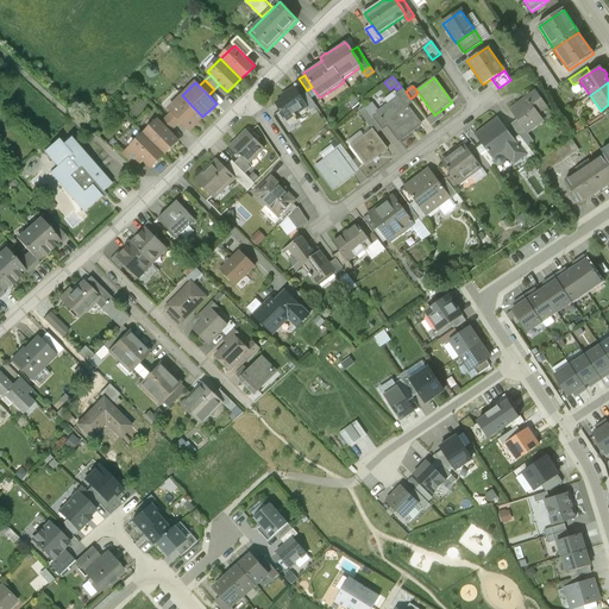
[(302,96),(295,88),(282,98),(283,100),(276,105),(281,112),(287,120),(307,106),(302,96)]
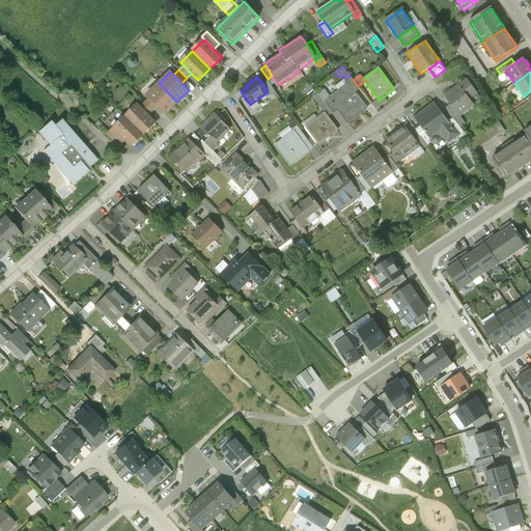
[(352,79),(346,83),(348,86),(354,93),(355,92),(360,88),(358,86),(354,80),(352,79)]
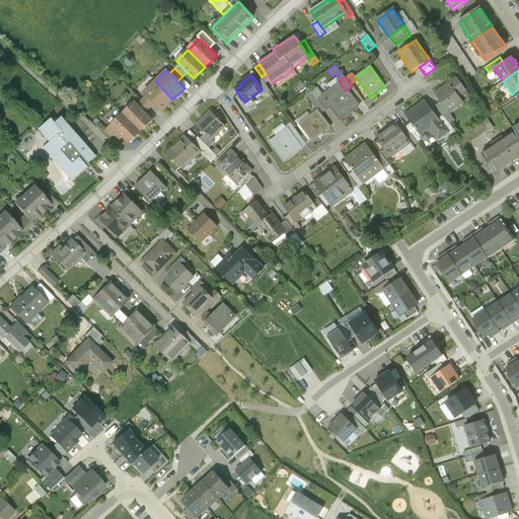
[(466,91),(456,78),(434,94),(441,103),(449,114),(463,103),(458,97),(466,91)]
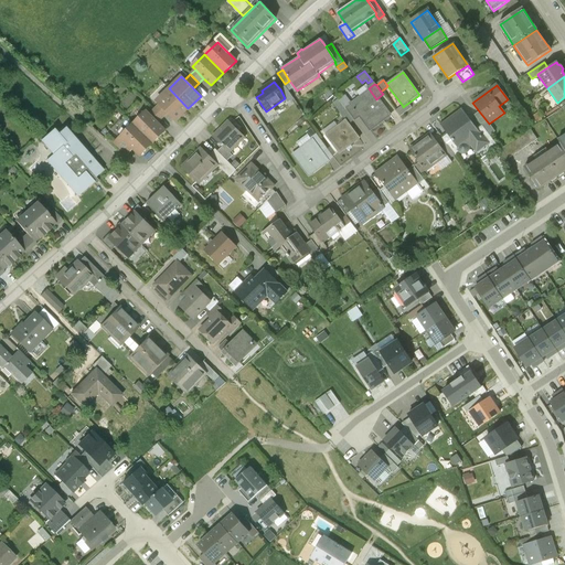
[(294,98),(286,86),(280,89),(285,98),(287,103),(294,98)]
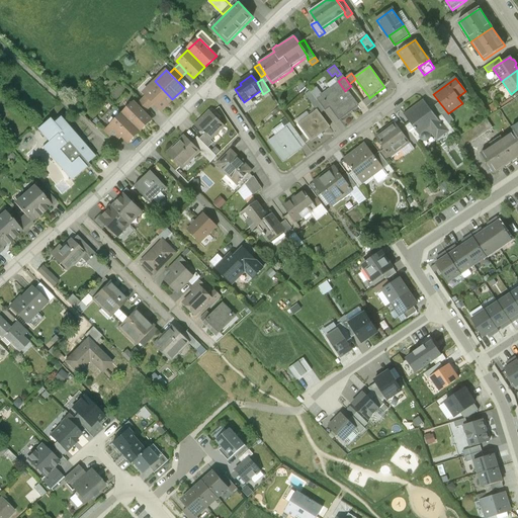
[(172,99),(155,81),(143,93),(146,95),(154,103),(161,110),(172,99)]
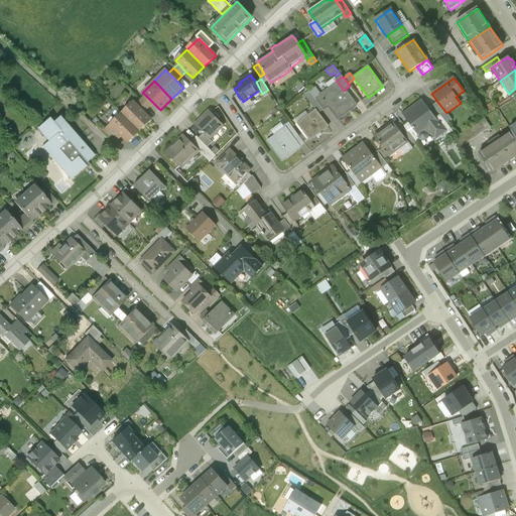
[(357,106),(345,90),(344,91),(339,84),(323,97),(320,98),(328,107),(338,120),(357,106)]
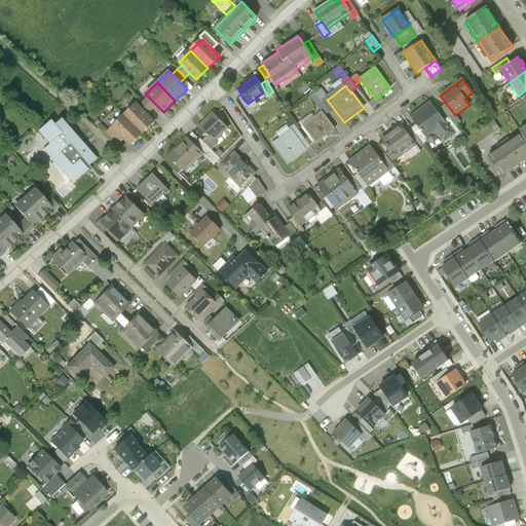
[(316,94),(323,103),(327,100),(329,99),(323,89),(316,94)]
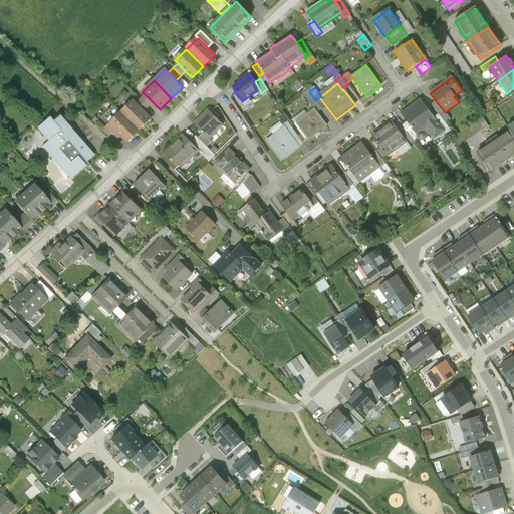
[(315,100),(309,91),(304,95),(311,104),(316,101),(315,100)]
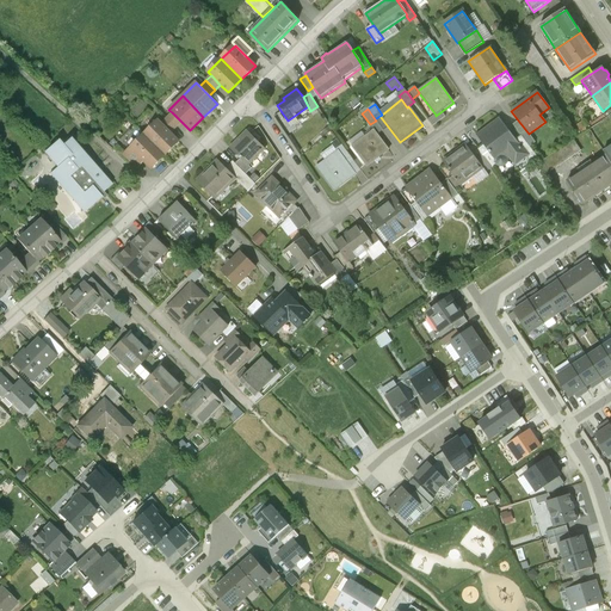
[(181,122),(172,112),(166,118),(176,128),(181,122)]
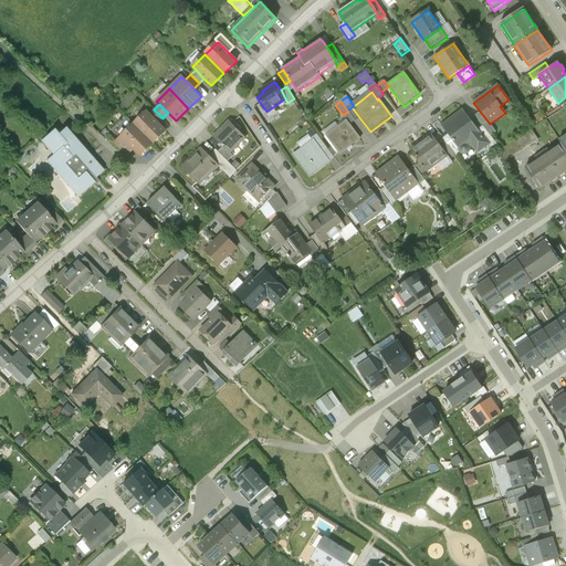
[(408,104),(404,107),(404,106),(396,112),(400,117),(412,108),(408,104)]
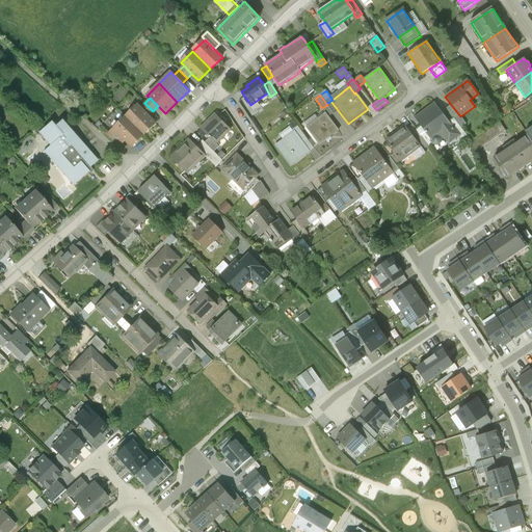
[(338,110),(330,101),(326,104),(327,105),(334,113),(338,110)]
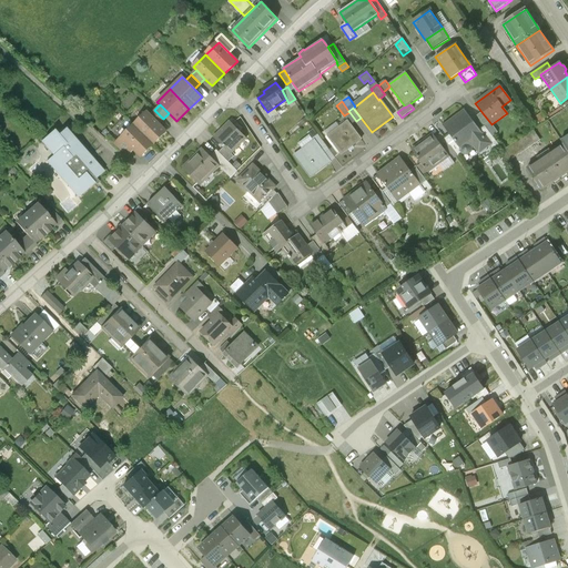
[(163,119),(154,110),(150,114),(150,115),(158,123),(163,119)]
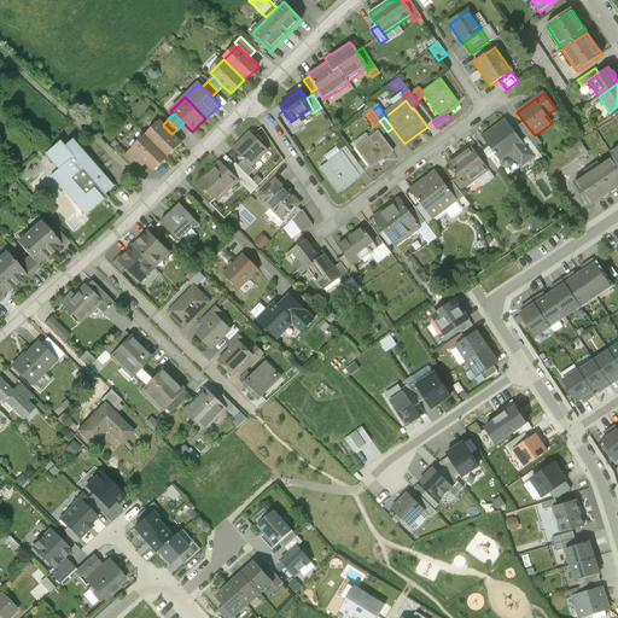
[(506,121),(482,139),(490,150),(485,153),(493,163),(499,172),(503,168),(508,168),(512,165),(512,161),(517,157),(520,163),(525,163),(532,158),(532,157),(522,143),(506,121)]
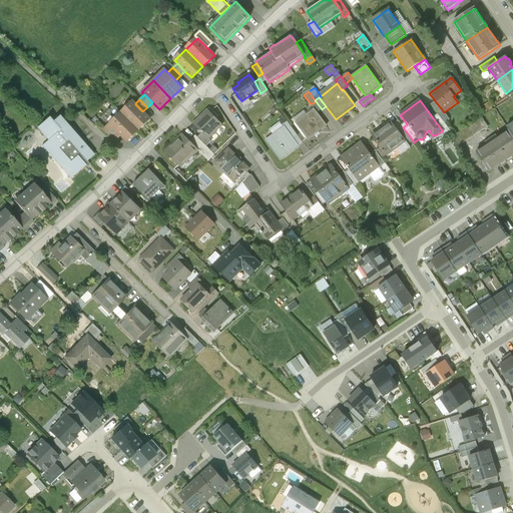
[(135,104),(132,101),(120,112),(138,130),(149,119),(142,111),(135,104)]
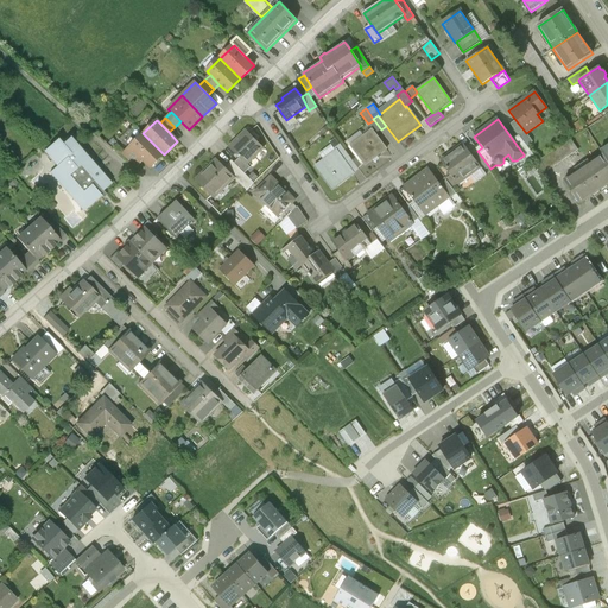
[(381,130),(374,120),(368,124),(373,130),(377,134),(381,130)]
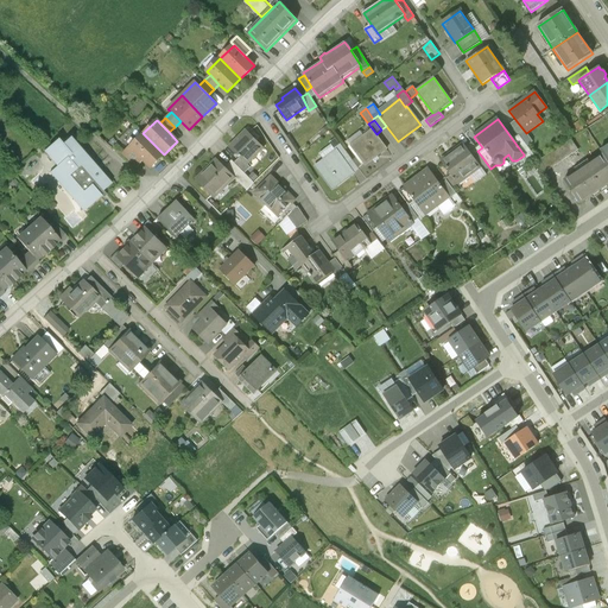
[(526,133),(517,121),(512,125),(519,135),(526,145),(532,141),(526,133)]
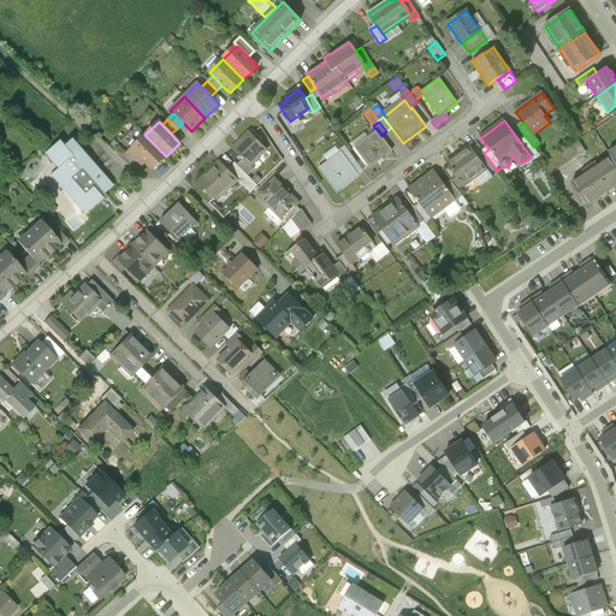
[(267,149),(250,131),(232,149),(243,160),(250,166),(267,149)]
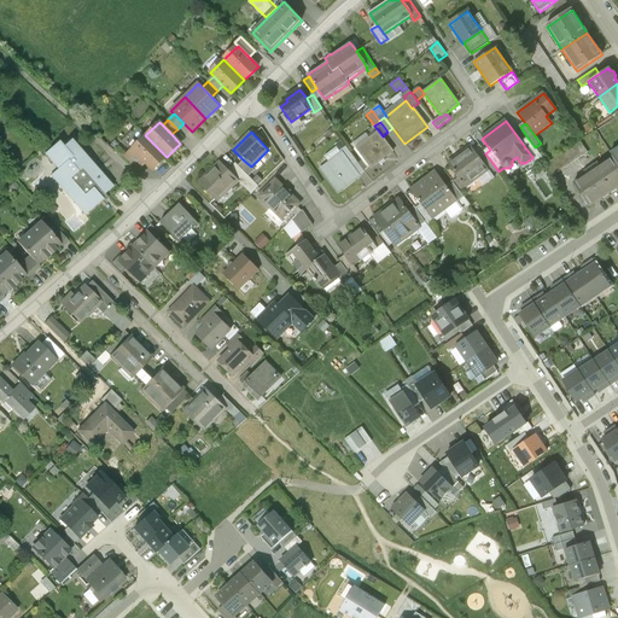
[(379,132),(357,149),(372,168),(394,152),(383,136),(379,132)]
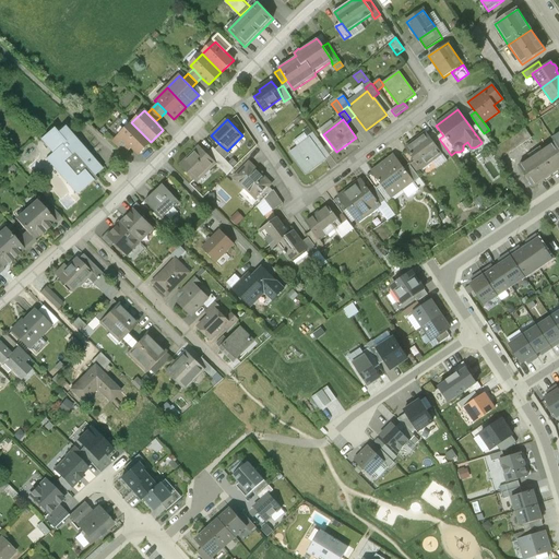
[(151,142),(131,122),(119,135),(131,147),(139,154),(151,142)]
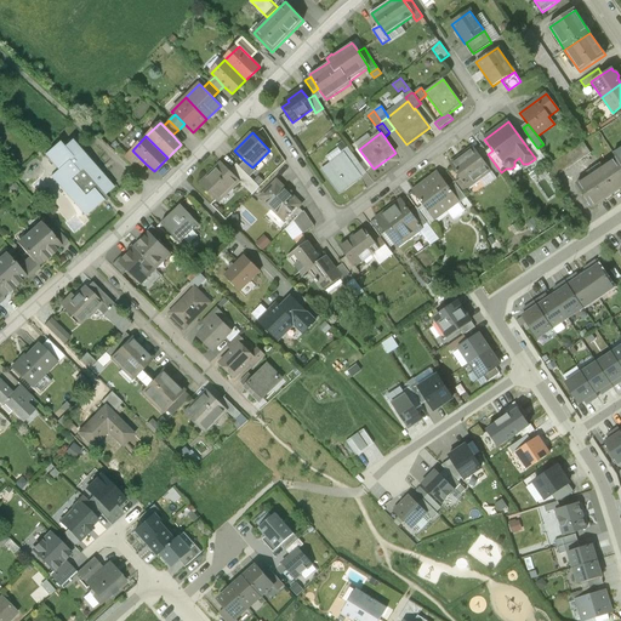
[(537,148),(530,138),(524,143),(535,158),(535,159),(540,166),(547,161),(537,148)]
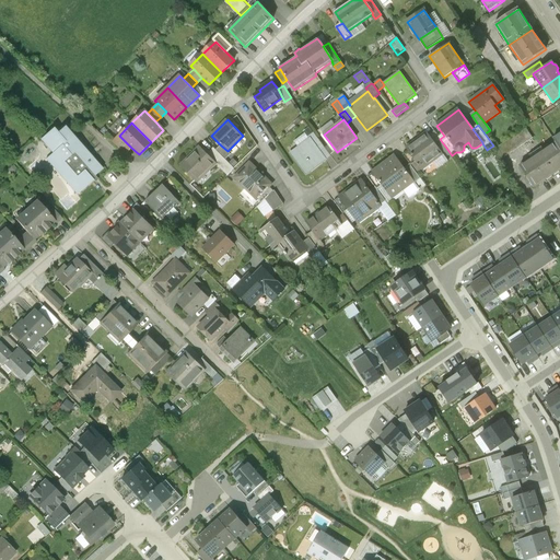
[(97,177),(95,175),(102,168),(67,127),(59,133),(56,129),(43,140),(55,153),(48,159),(78,194),(97,177)]
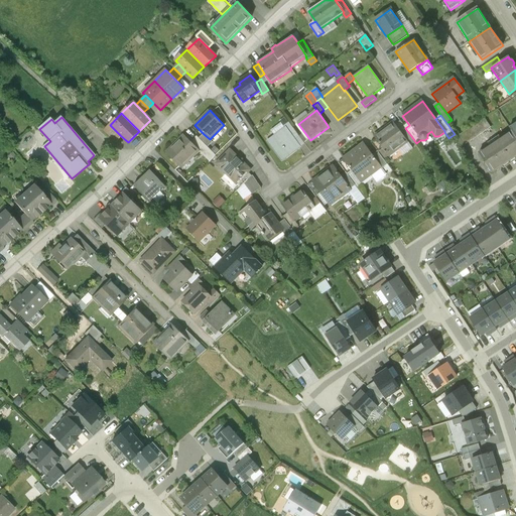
[(405,128),(400,121),(395,125),(402,135),(406,140),(411,136),(405,128)]
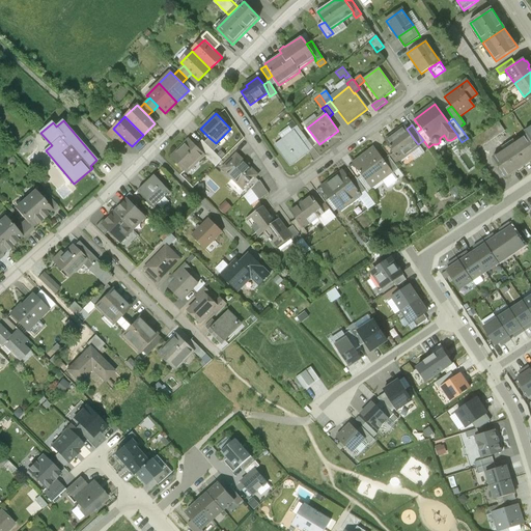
[(312,147),(298,127),(291,131),(294,133),(295,132),(301,141),(308,151),(312,147)]
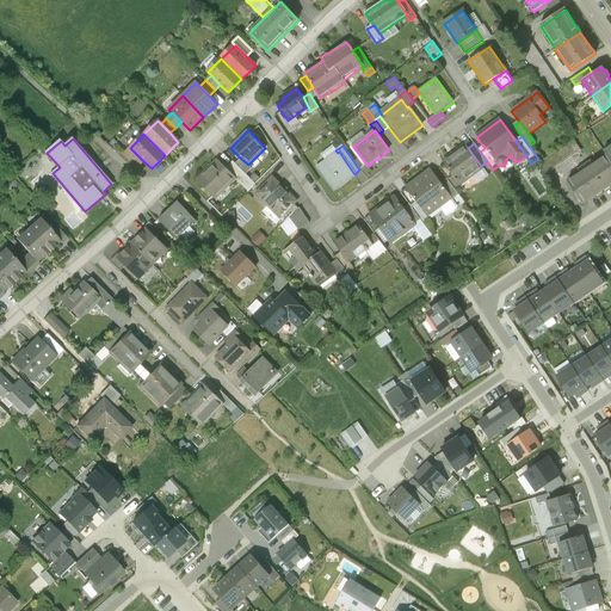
[(466,146),(444,162),(458,183),(461,185),(482,168),(481,166),(476,160),(468,148),(466,146)]
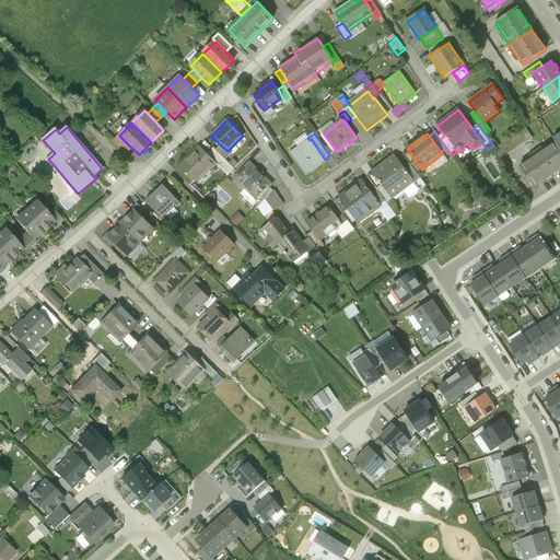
[(119,136),(113,142),(125,154),(131,148),(119,136)]
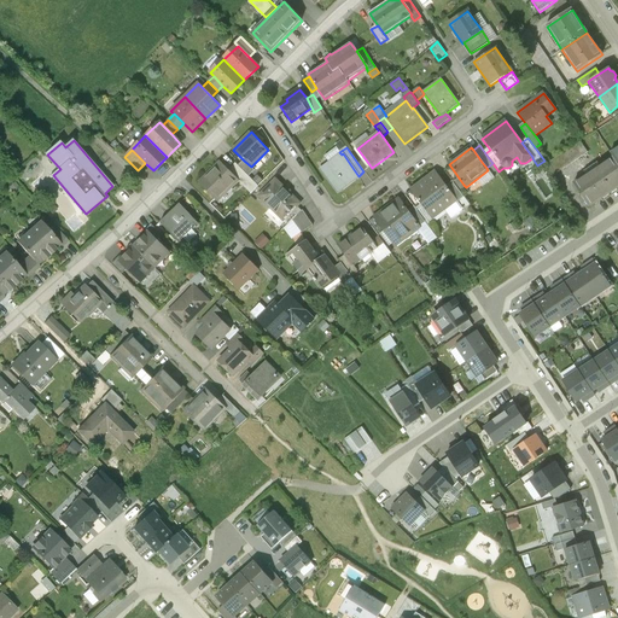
[(350,164),(343,153),(342,155),(321,169),(338,193),(360,178),(359,176),(350,164)]
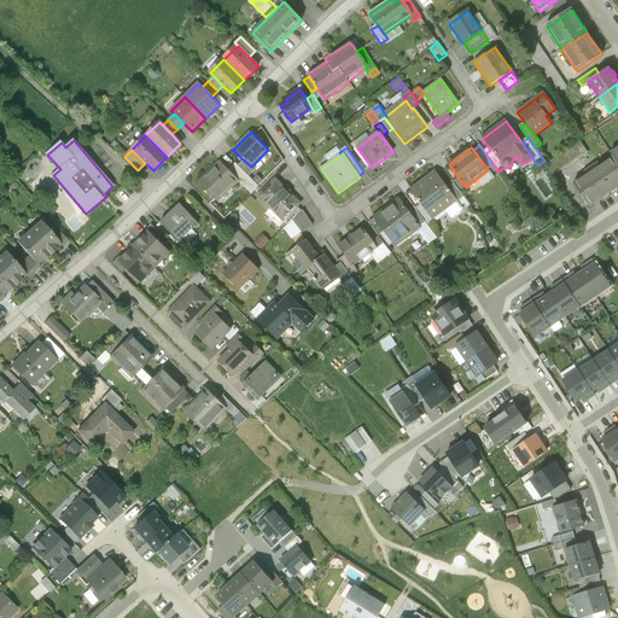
[(617,164),(613,157),(573,184),(589,207),(601,198),(600,196),(614,186),(616,188),(617,186),(617,164)]
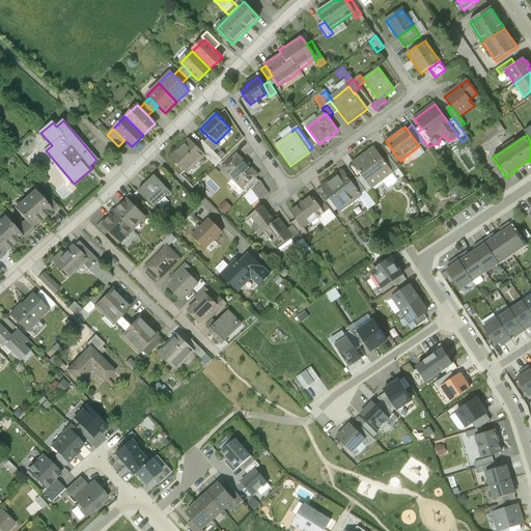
[(190,140),(186,143),(183,145),(183,146),(173,156),(172,156),(171,157),(185,170),(186,171),(197,160),(198,162),(205,156),(206,155),(198,147),(190,138),(189,139),(190,140)]
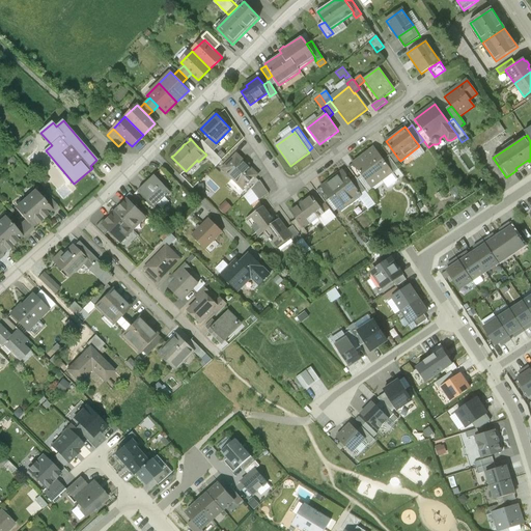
[(216,143),(210,138),(204,142),(214,151),(219,146),(216,143)]
